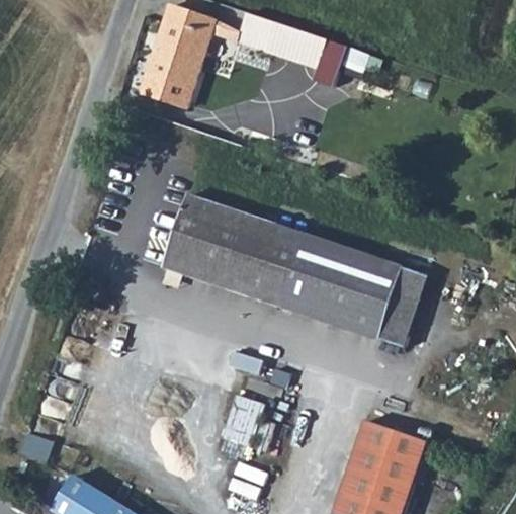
[(182,110),(211,25),(166,9),(137,94),(182,110)]
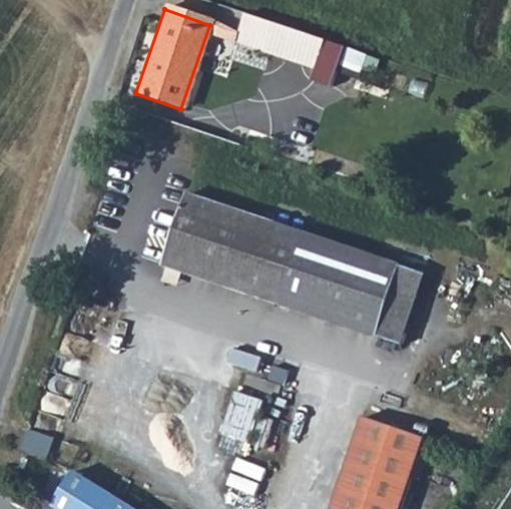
[(319,68),(327,40),(243,11),(235,42),(319,68)]
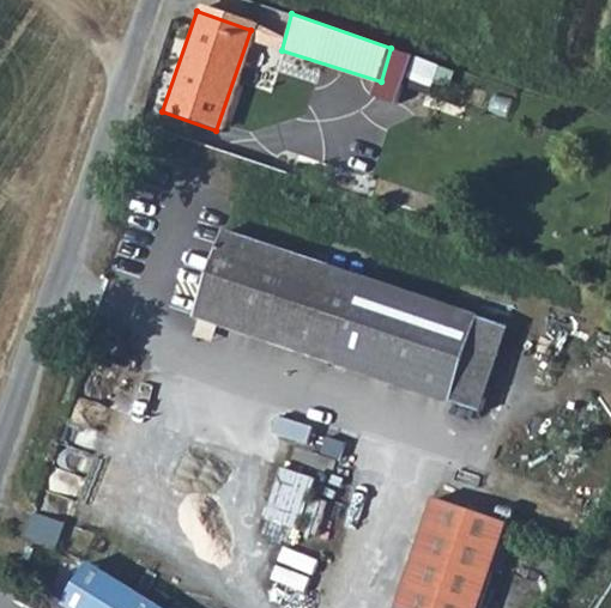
[(478,315),(217,229),(191,316),(448,399),(478,315)]
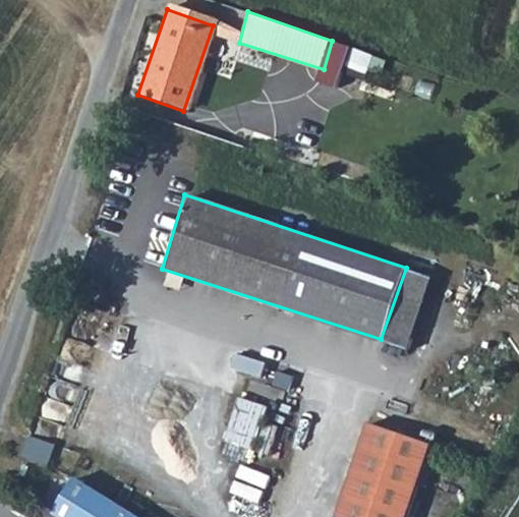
[(406,268),(381,339),(419,351),(444,280),(406,268)]
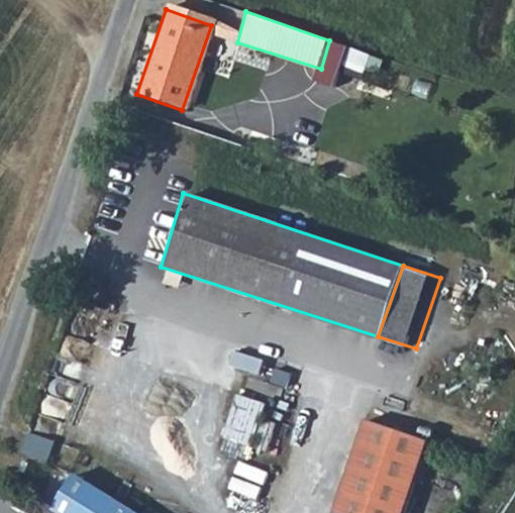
[(258,413),(262,400),(234,391),(220,434),(265,448),(275,418),(258,413)]
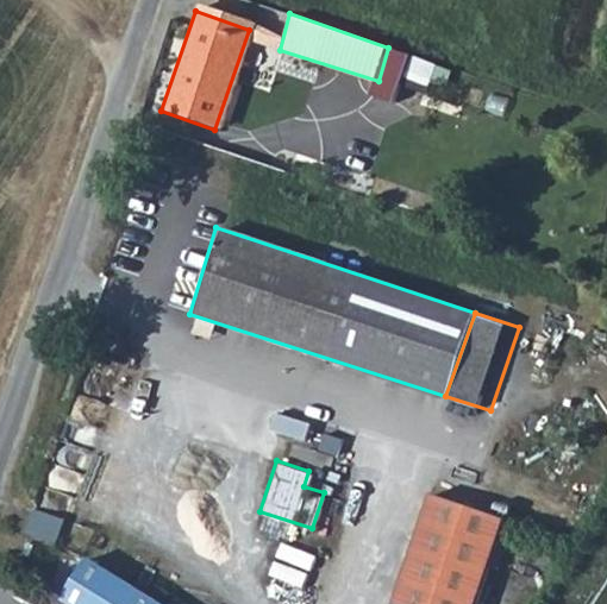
[(427,486),(393,599),(406,603),(471,603),(501,509),(427,486)]
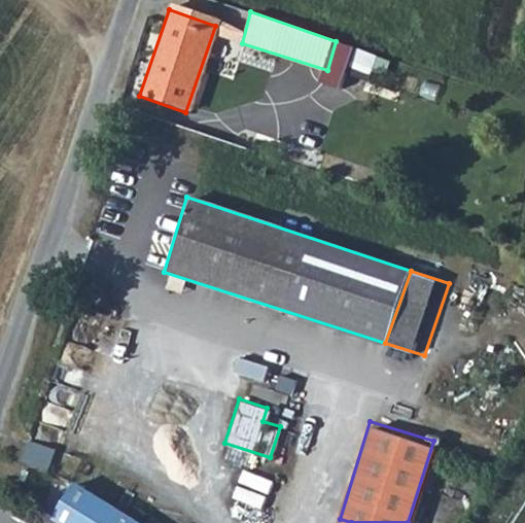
[(38,461),(32,459),(27,471),(34,473),(38,461)]
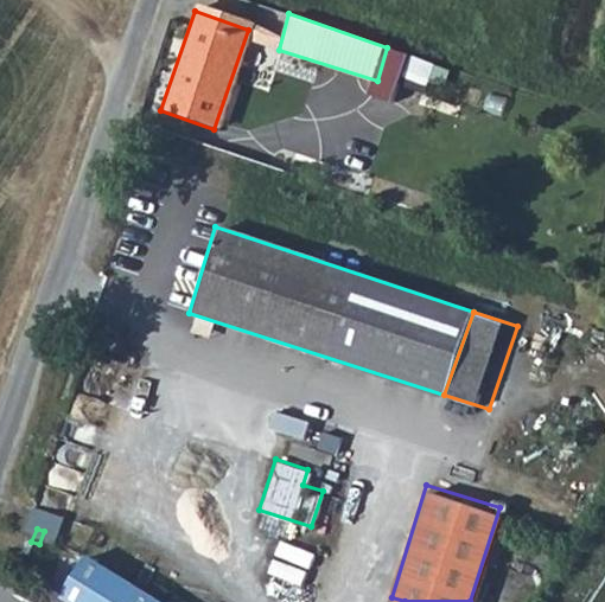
[(159,601),(84,556),(62,593),(77,601),(159,601)]
